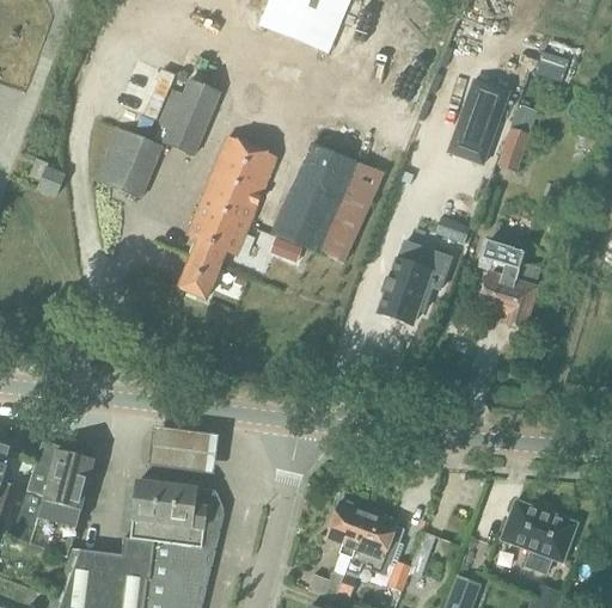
[(157,123),(167,127),(161,141),(194,154),(221,91),(189,78),(182,92),(172,88),(157,123)]
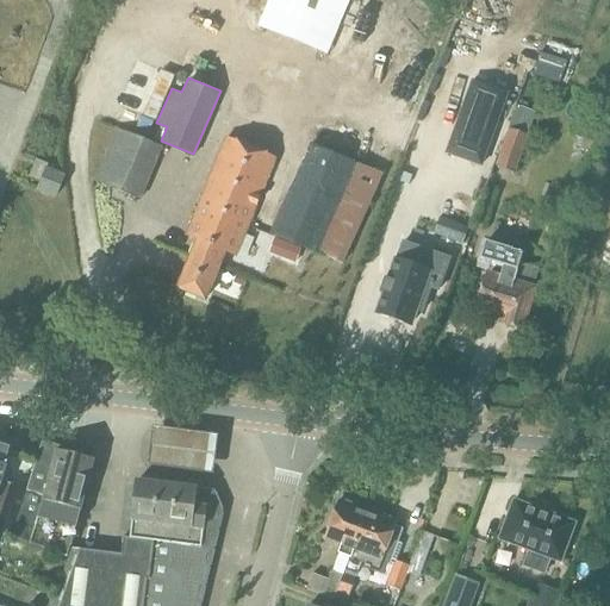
[(473,77),(447,151),(483,164),(509,91),(473,77)]
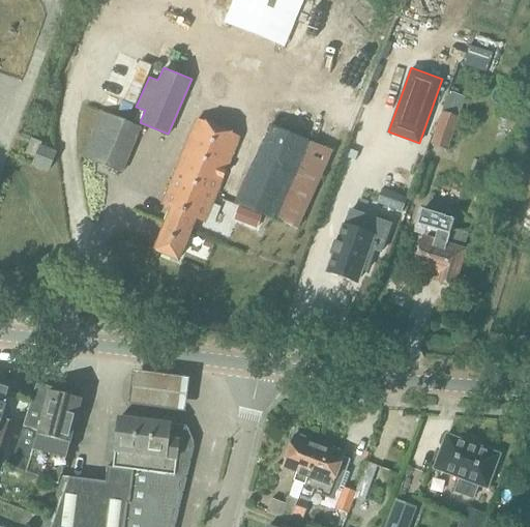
[(443,109),(432,141),(447,146),(459,115),(443,109)]
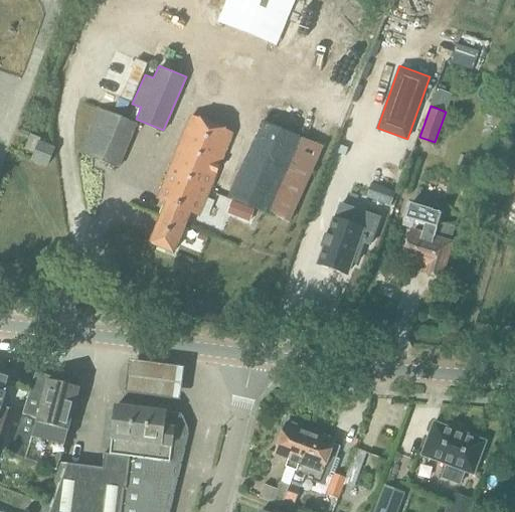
[(137,122),(100,107),(81,150),(119,165),(137,122)]
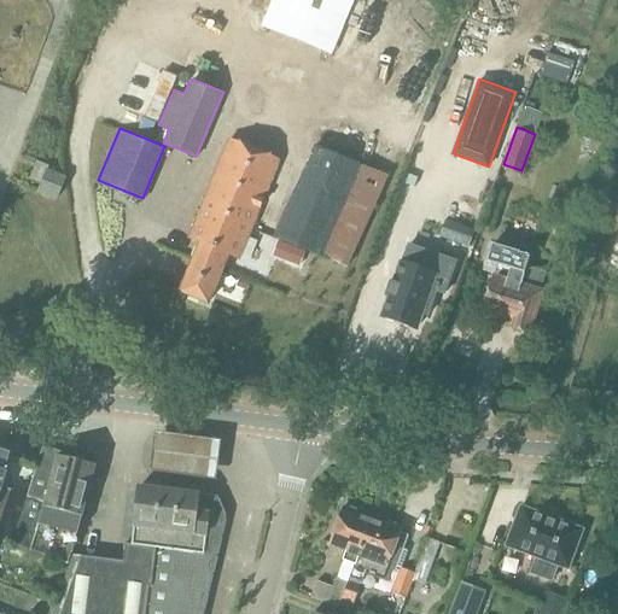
[(190,235),(200,240),(180,288),(209,302),(228,252),(239,257),(280,157),(229,135),(190,235)]
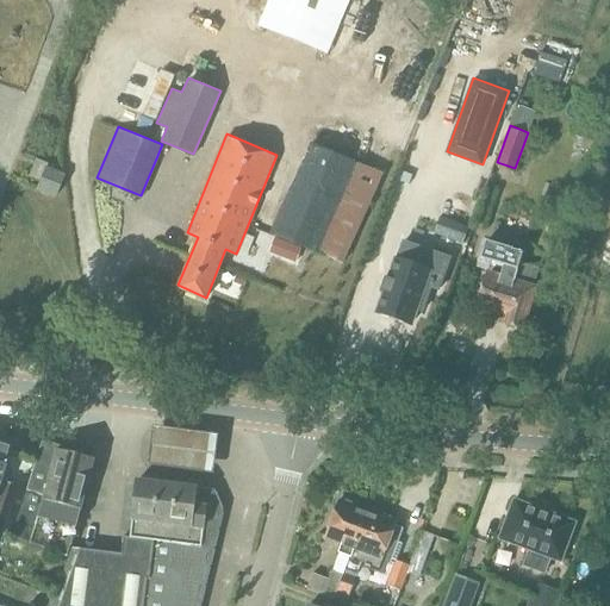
[(354,160),(311,141),(272,232),(343,261),(383,170),(354,160)]
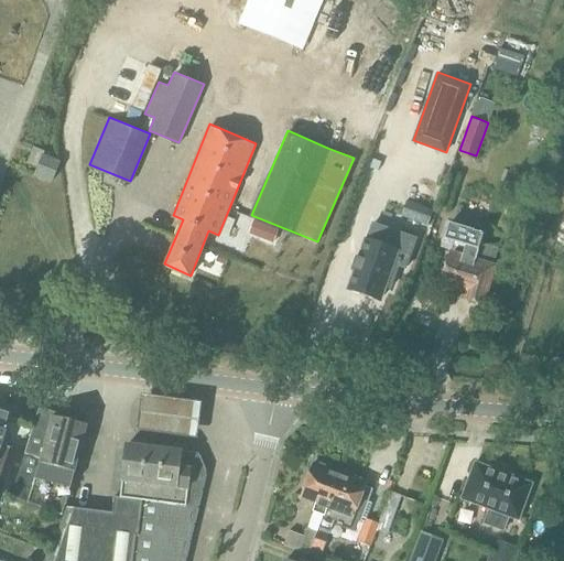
[(61,159),(43,152),(35,173),(52,180),(61,159)]
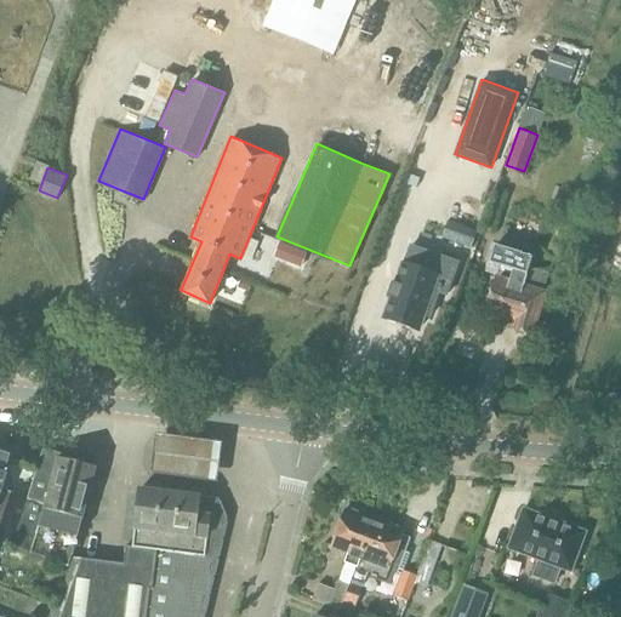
[(448,217),(440,238),(471,249),(478,228),(448,217)]
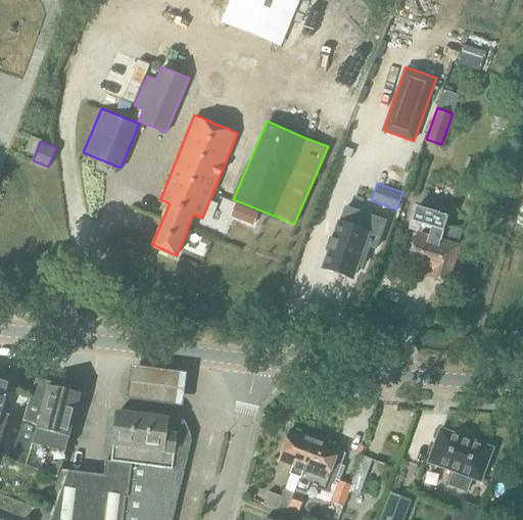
[(409,263),(431,270),(430,274),(448,280),(462,237),(459,237),(462,228),(445,223),(448,215),(417,204),(412,220),(431,226),(429,233),(419,230),(409,263)]
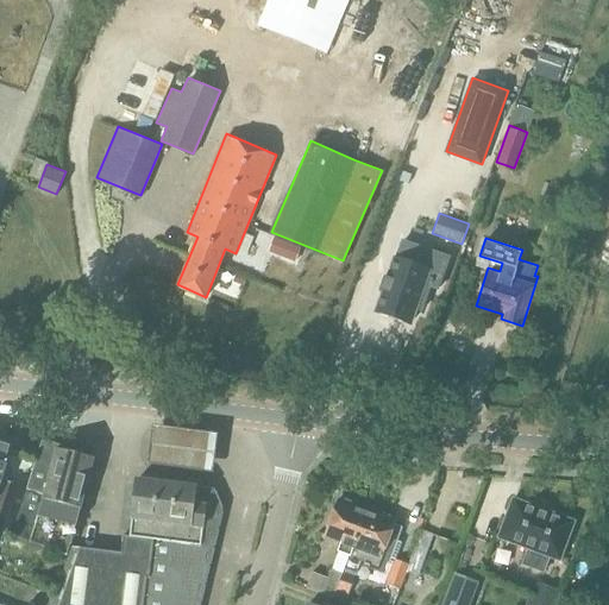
[(382,290),(374,313),(413,326),(419,310),(424,313),(432,288),(440,290),(452,257),(402,239),(396,257),(394,256),(387,276),(384,276),(380,290),(382,290)]
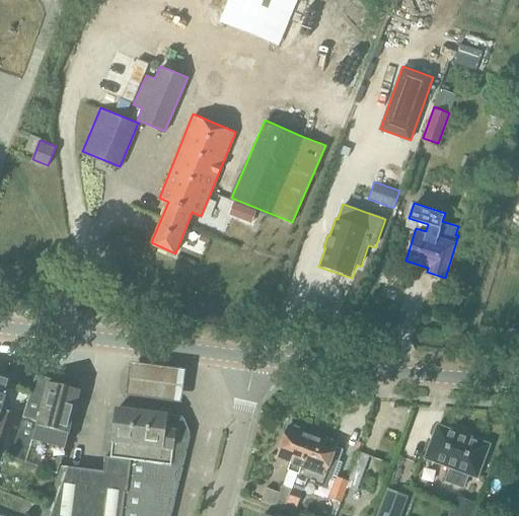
[(0,451),(23,460),(36,420),(24,415),(1,408),(10,380),(0,376),(0,451)]
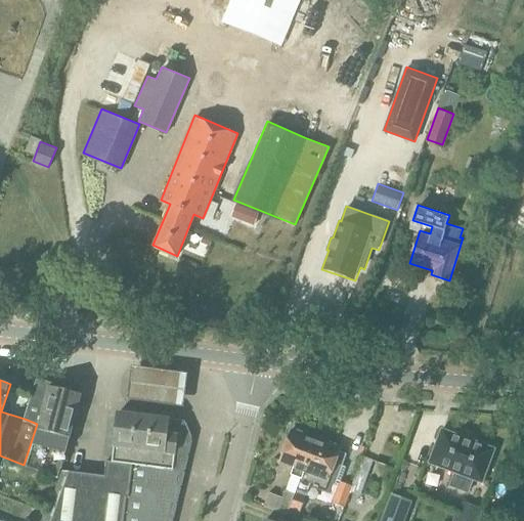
[(24,465),(25,465),(58,477),(66,456),(63,456),(80,393),(35,382),(25,419),(37,424),(24,465)]
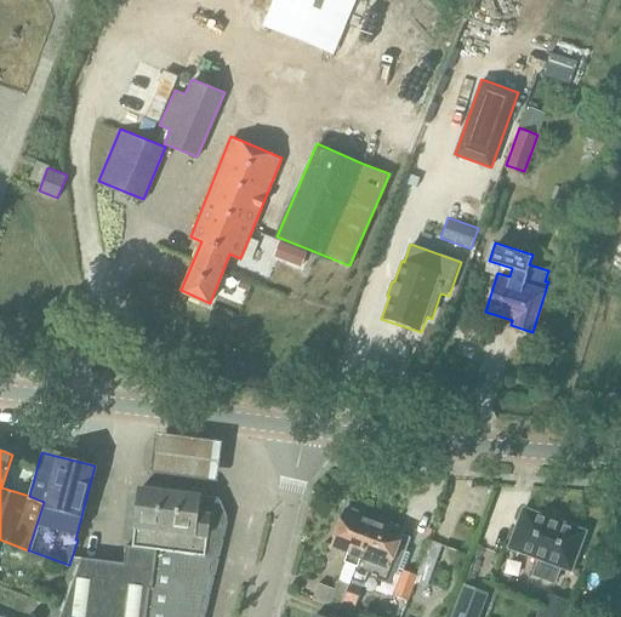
[(199,616),(223,518),(215,500),(198,497),(199,496),(138,487),(131,544),(125,544),(124,561),(74,555),(56,605),(55,605),(50,616),(199,616)]
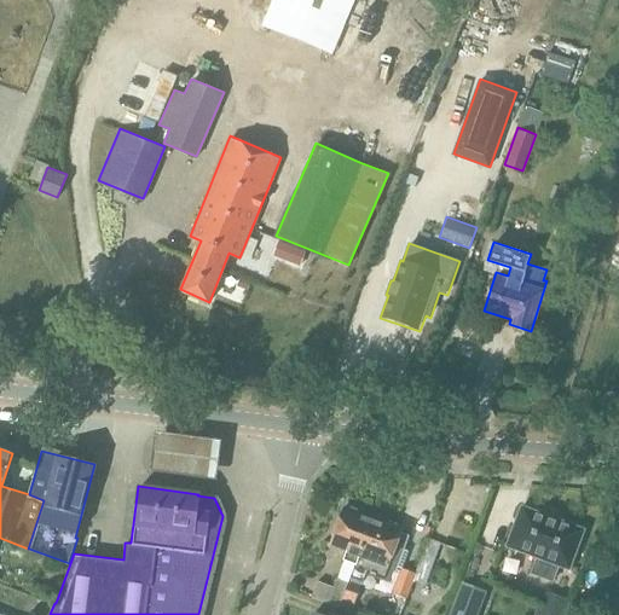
[(584,528),(521,505),(507,545),(538,556),(532,572),(553,579),(559,563),(570,568),(584,528)]
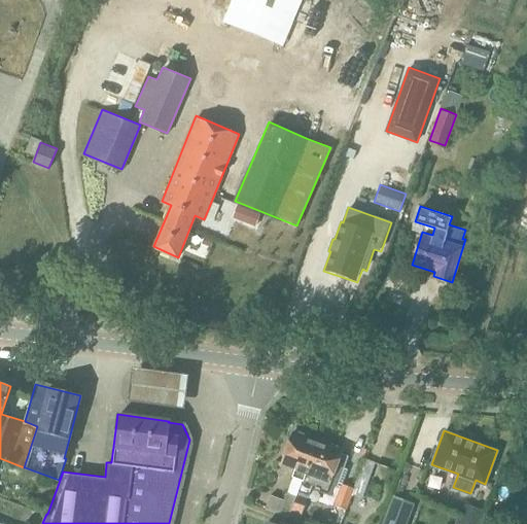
[(279,461),(295,467),(292,476),(293,476),(303,479),(316,442),(290,432),(279,461)]
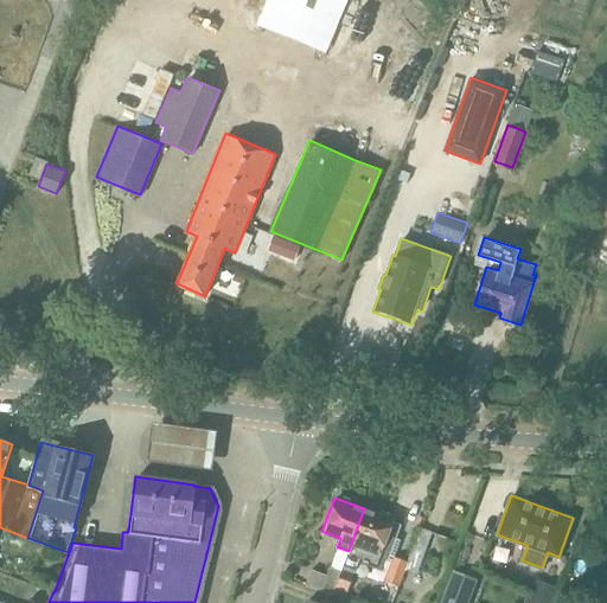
[(349,551),(342,569),(333,594),(344,598),(358,560),(376,568),(388,571),(384,581),(400,585),(407,566),(404,566),(407,560),(394,556),(401,539),(396,537),(402,524),(394,520),(364,508),(349,551)]
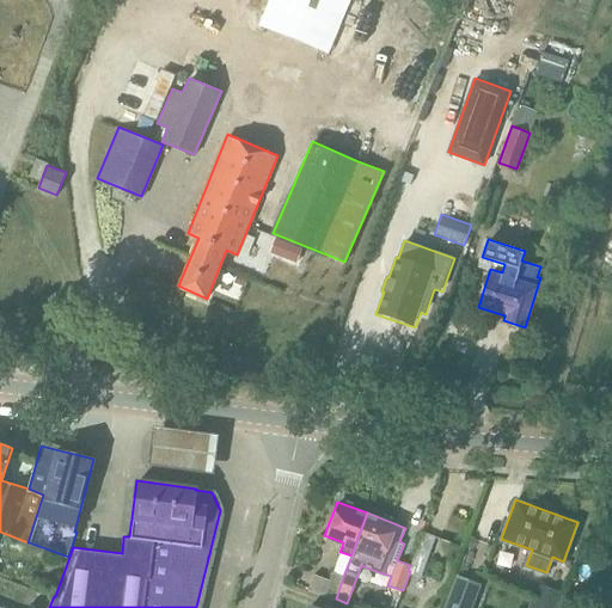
[(408,571),(410,571),(421,576),(436,535),(423,530),(410,565),(408,571)]
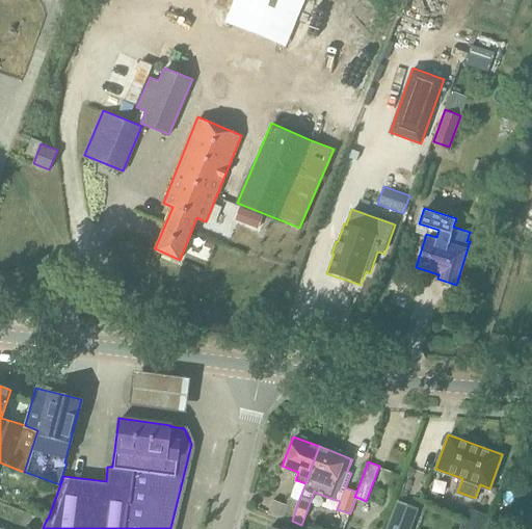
[(306,483),(296,480),(288,503),(272,498),(268,511),(292,521),(299,499),(306,483)]
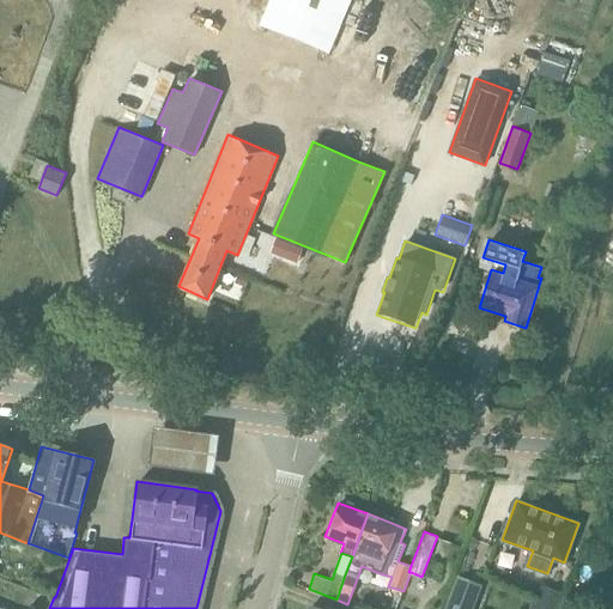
[(471,608),(479,586),(457,578),(444,608),(471,608)]
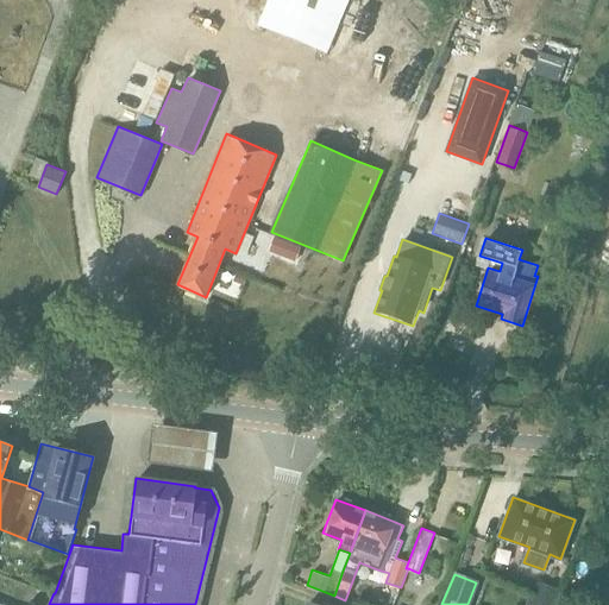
[(531,594),(526,604),(552,604),(558,591),(544,586),(540,597),(531,594)]
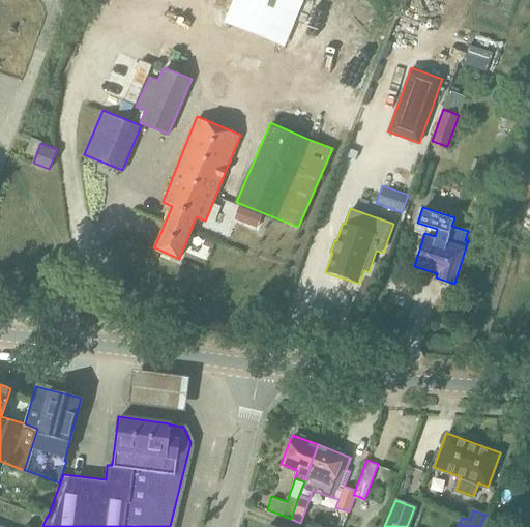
[(7,526),(0,524),(0,526),(42,526),(47,517),(36,514),(31,526),(7,526)]
